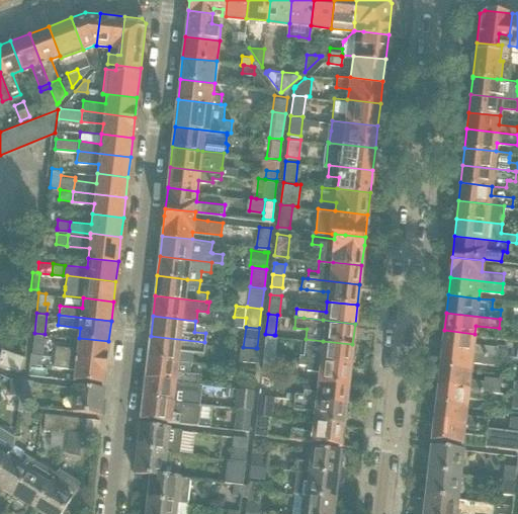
[(444,330),(442,348),(496,354),(497,345),(473,343),(475,334),(444,330)]
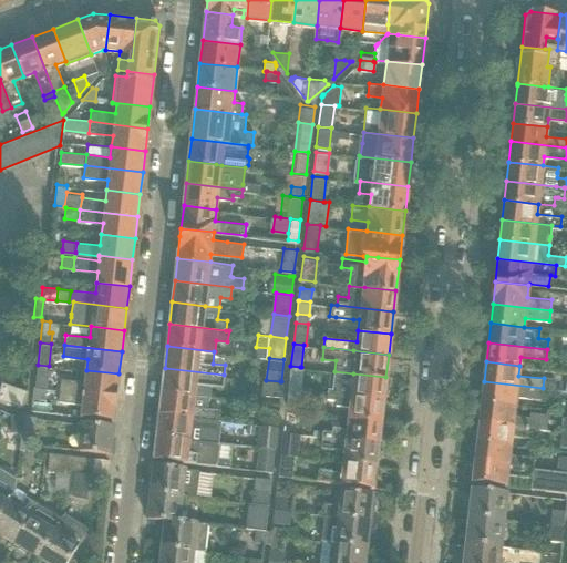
[(38,365),(35,386),(47,387),(49,366),(38,365)]
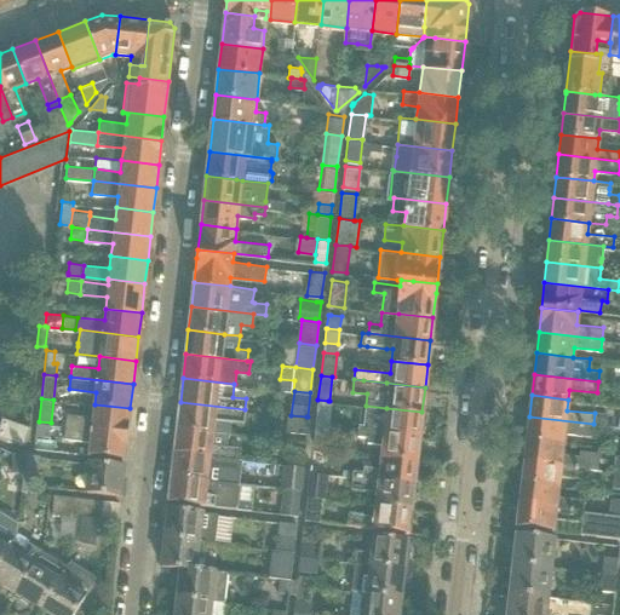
[(181,402),(177,426),(230,432),(231,419),(244,421),(245,409),(181,402)]
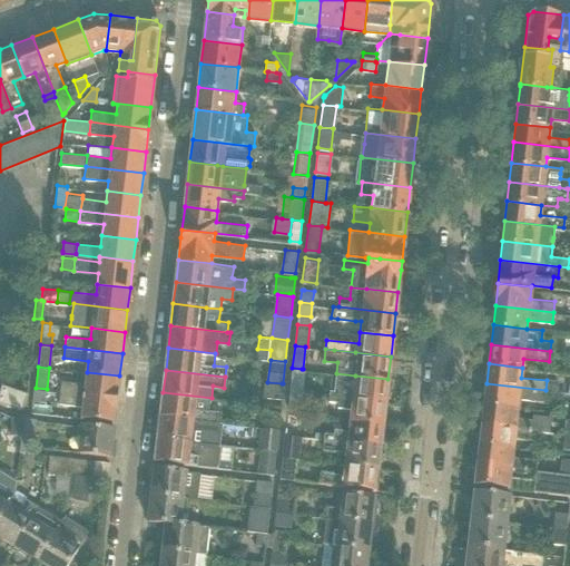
[(61,380),(59,391),(117,398),(119,376),(87,372),(85,382),(61,380)]
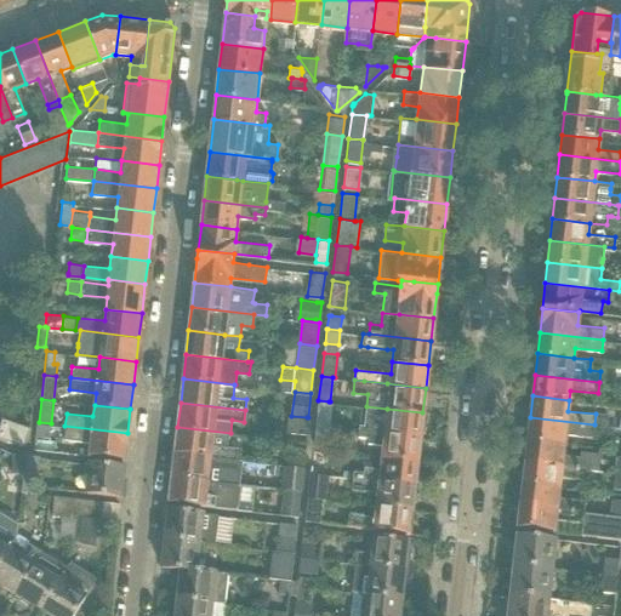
[(318,405),(315,423),(329,426),(331,408),(318,405)]
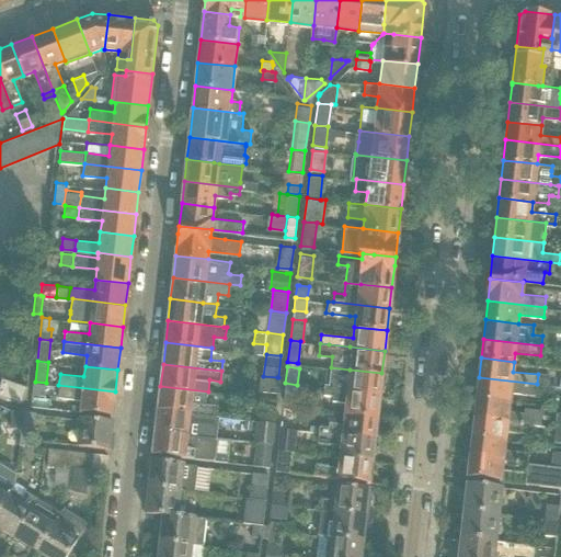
[(324,384),(324,387),(379,394),(381,373),(350,370),(331,367),(329,384),(324,384)]
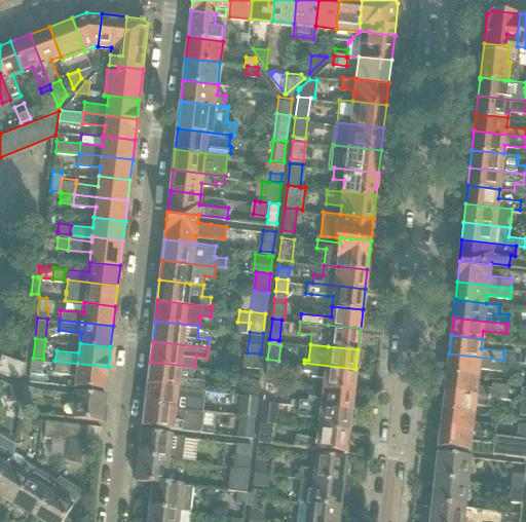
[(504,350),(503,360),(514,361),(515,350),(504,349),(504,350)]
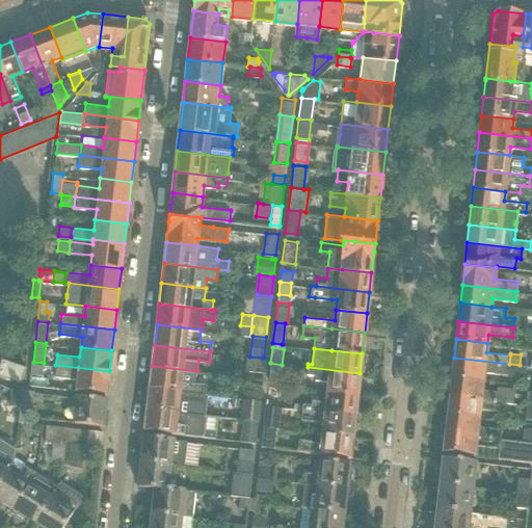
[(247,355),(245,369),(262,370),(264,358),(263,358),(249,357),(247,355)]
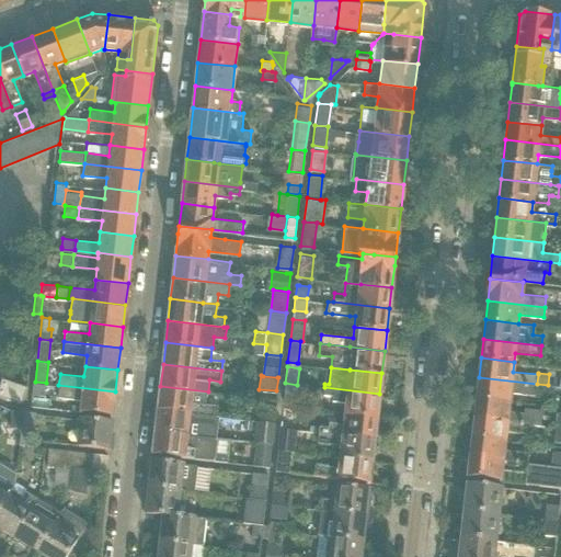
[(0,379),(0,394),(21,402),(26,386),(1,376),(0,379)]
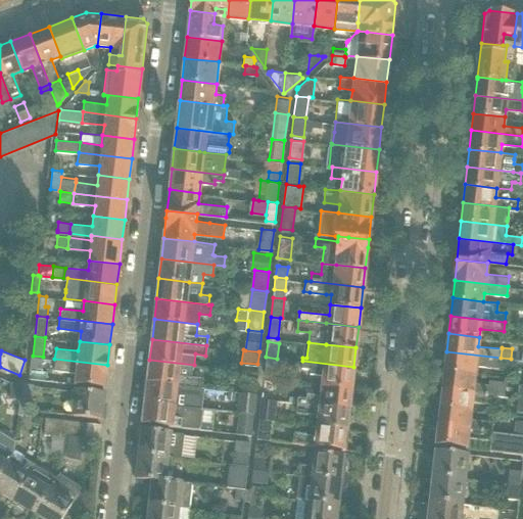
[(446,351),(444,370),(475,374),(476,365),(500,368),(501,358),(446,351)]
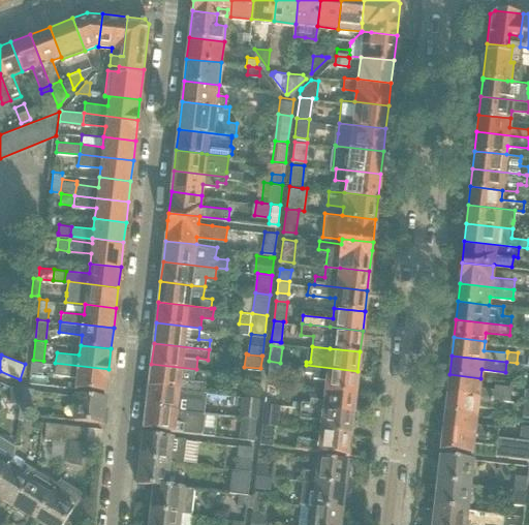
[(32,361),(31,371),(42,372),(43,361),(33,360),(33,361),(32,361)]
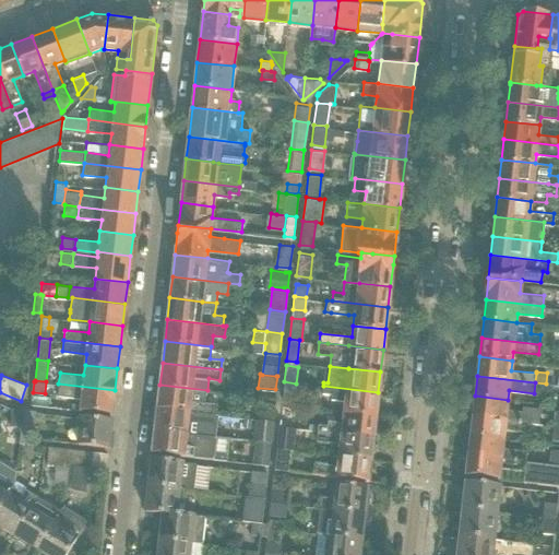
[(284,381),(282,396),(289,397),(296,398),(300,398),(301,384),(298,384),(296,384),(284,381)]
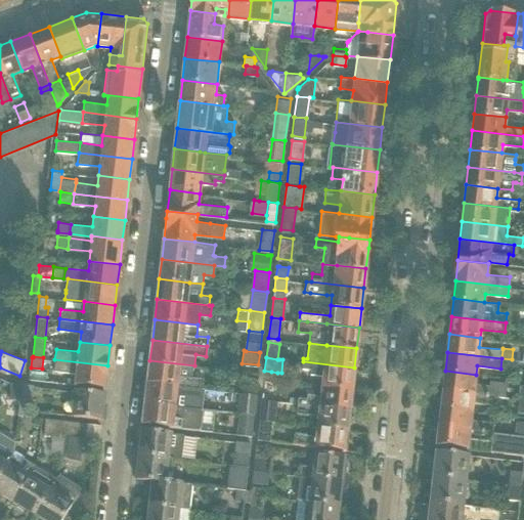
[(107,365),(54,359),(53,371),(76,373),(75,383),(105,387),(107,365)]
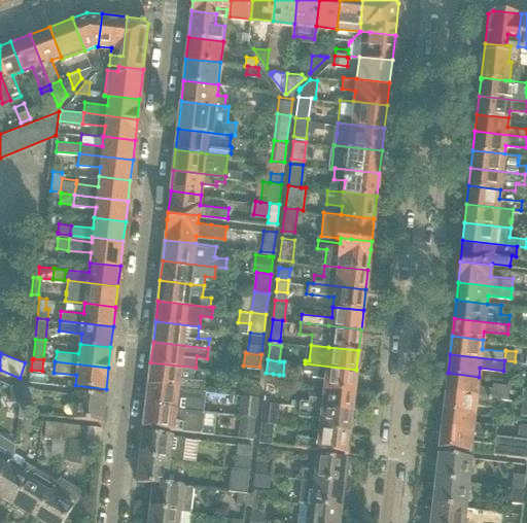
[(150,362),(148,383),(203,389),(204,379),(194,378),(196,368),(150,362)]
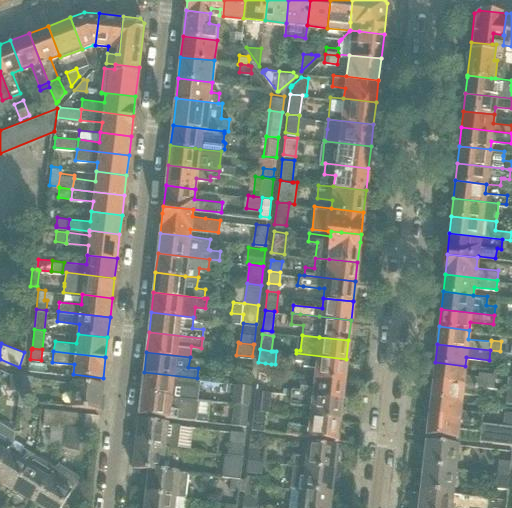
[(316,367),(315,376),(344,380),(346,359),(296,353),(295,353),(294,359),(303,360),(303,365),(316,367)]
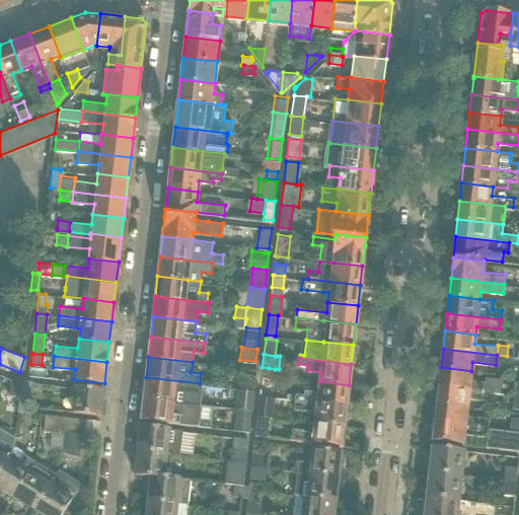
[(441,367),(439,384),(493,390),(500,391),(501,378),(486,376),(485,381),(470,379),(471,371),(441,367)]
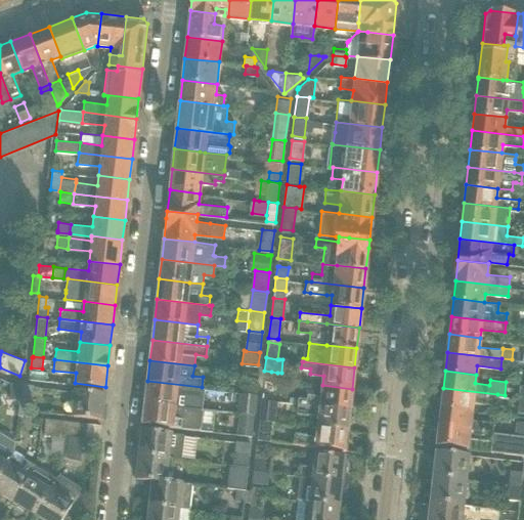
[(239,378),(237,391),(241,391),(257,393),(258,380),(239,378)]
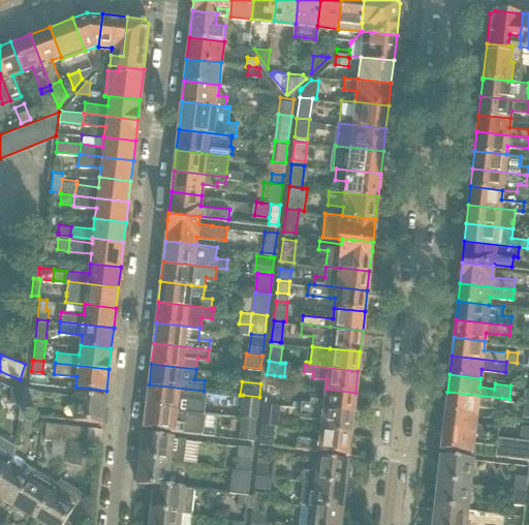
[(201,410),(203,400),(204,391),(149,384),(147,404),(201,410)]
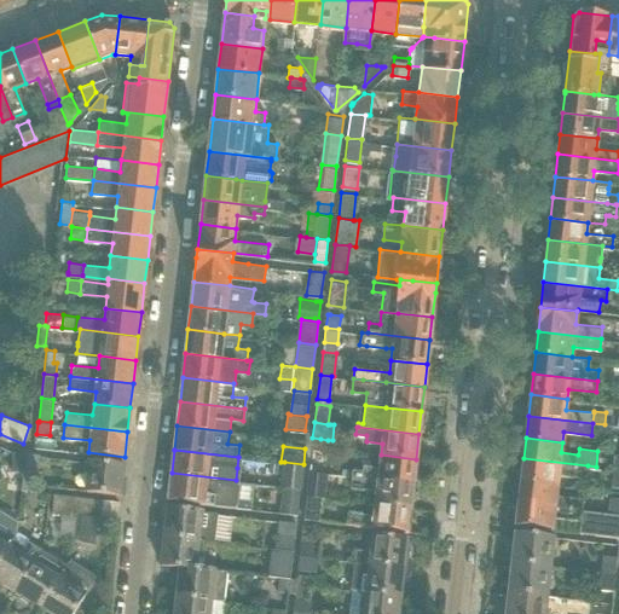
[(12,451),(11,469),(23,470),(25,457),(25,453),(25,452),(12,451)]
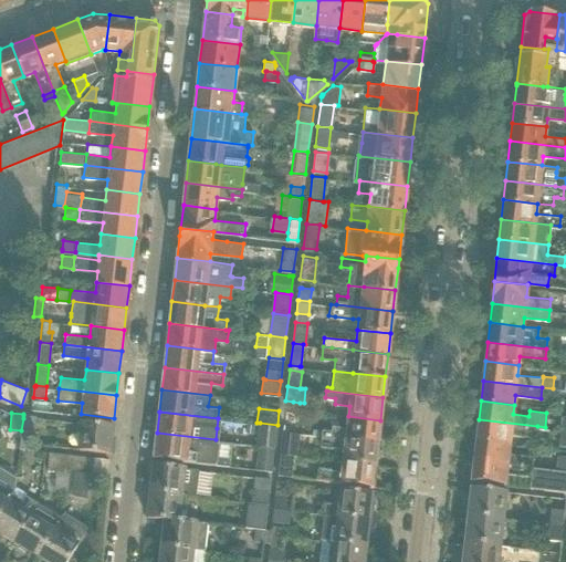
[(23,418),(21,430),(33,432),(35,416),(32,415),(23,414),(23,415),(23,418)]
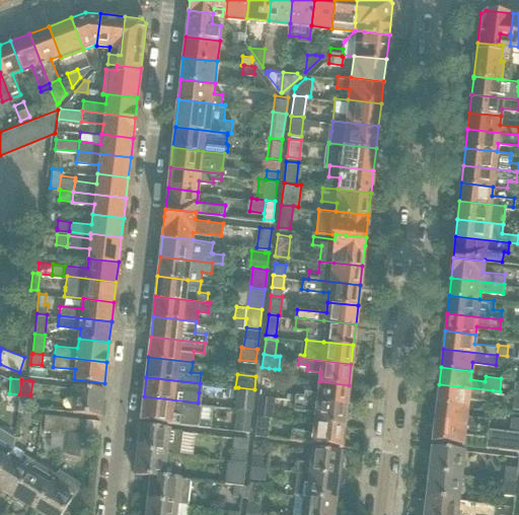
[(296,392),(295,398),(347,405),(349,385),(319,381),(318,391),(304,390),(304,393),(296,392)]
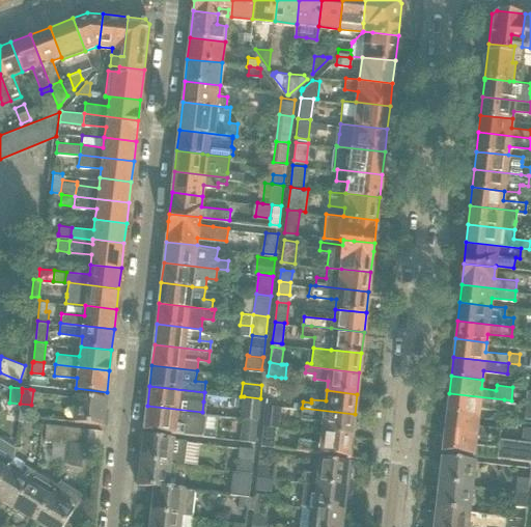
[(449,393),(447,412),(478,415),(479,408),(503,410),(504,399),(449,393)]
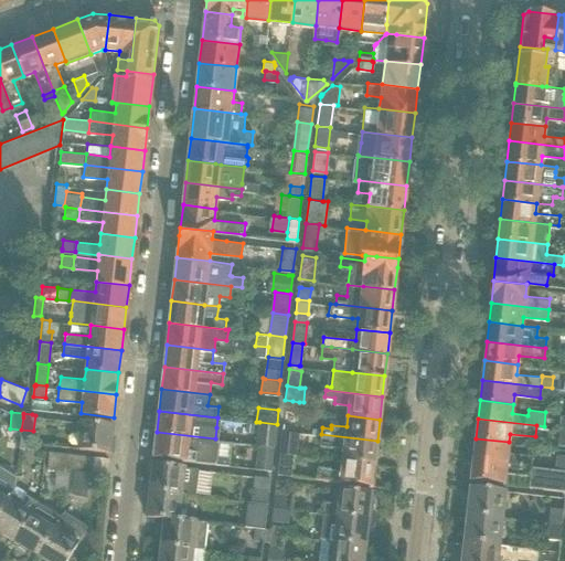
[(77,420),(76,430),(81,430),(78,447),(87,448),(109,451),(113,423),(91,421),(82,420),(77,420)]
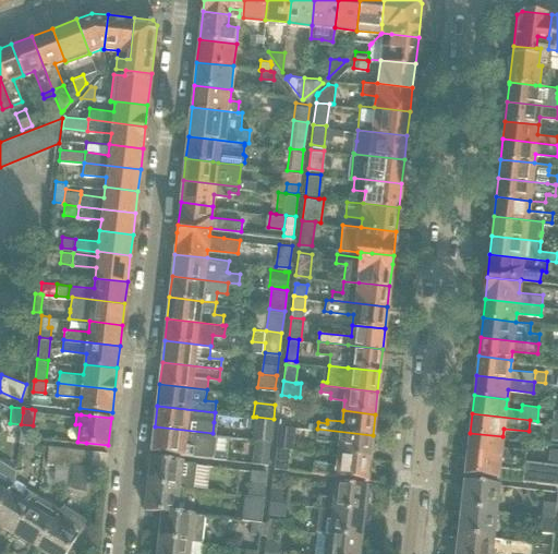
[(253,417),(251,438),(255,438),(270,441),(274,419),(256,417),(253,417)]
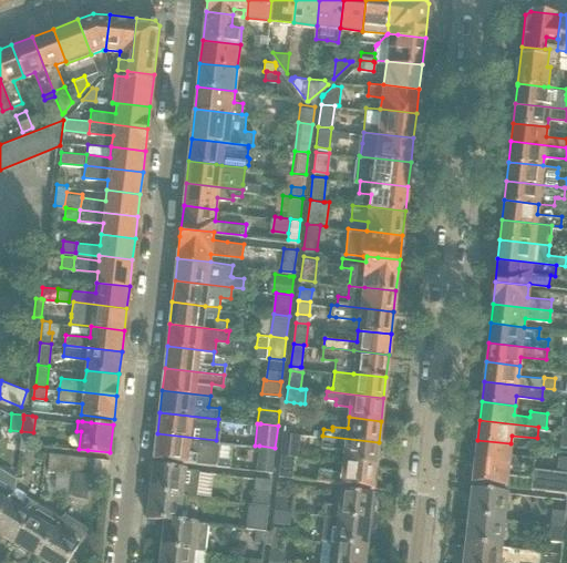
[(279,452),(295,453),(298,454),(300,432),(297,432),(281,430),(279,452)]
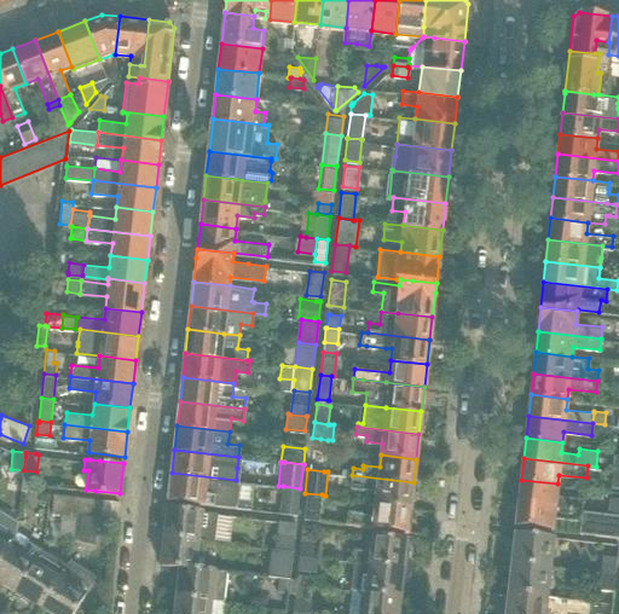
[(23,470),(22,488),(35,490),(36,471),(23,470)]
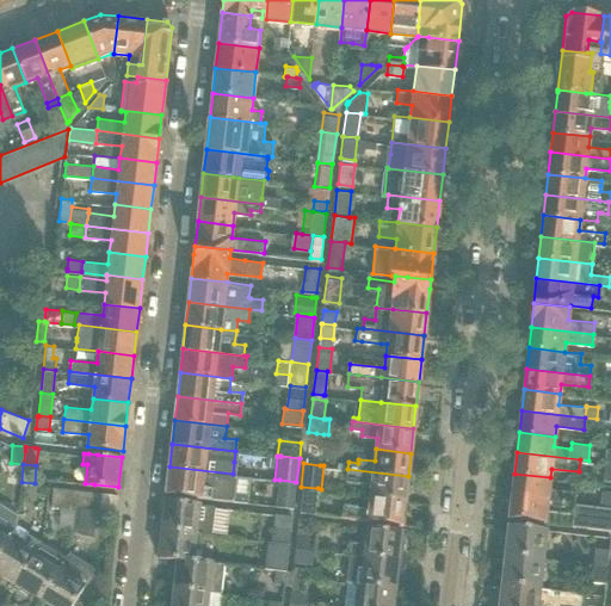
[(166,493),(232,500),(233,500),(235,475),(233,474),(170,467),(166,493)]
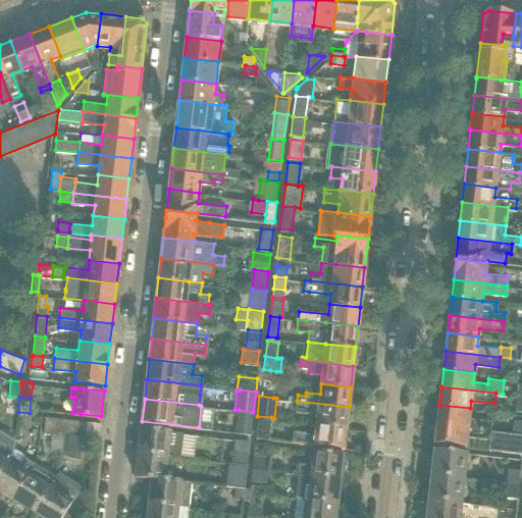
[(318,413),(316,423),(346,426),(349,407),(297,401),(296,410),(318,413)]
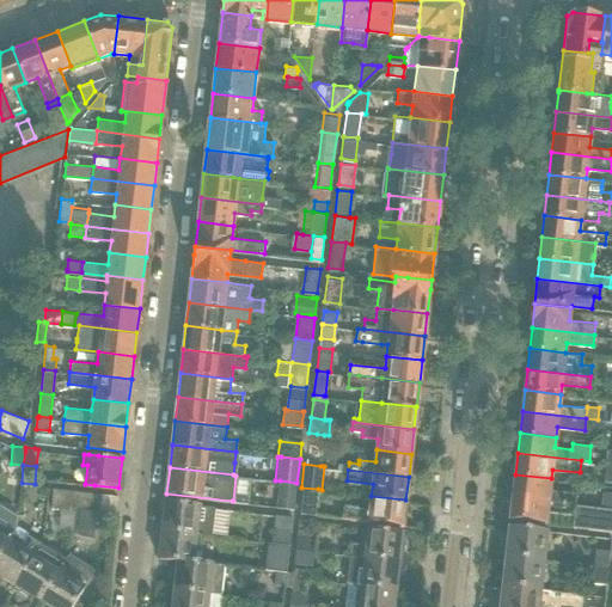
[(515,474),(513,496),(576,503),(577,492),(550,489),(551,478),(515,474)]
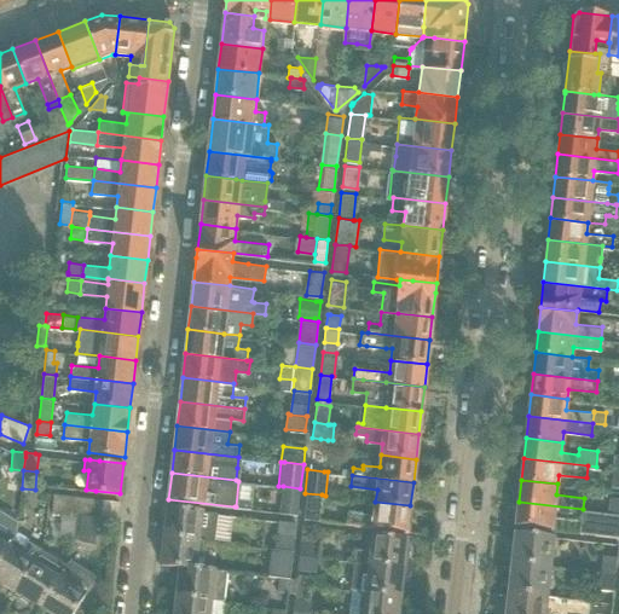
[(254,482),(238,481),(236,507),(250,508),(254,482)]
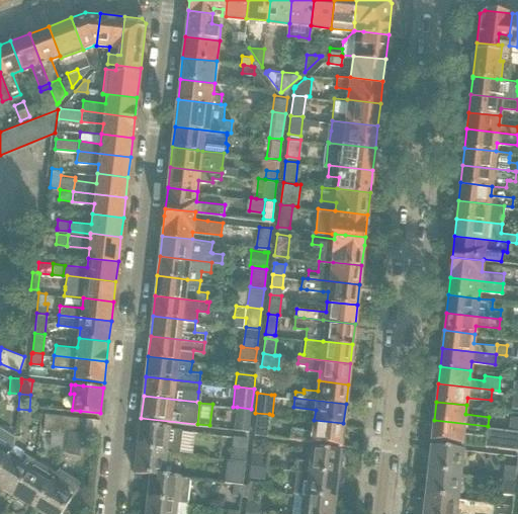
[(237,407),(234,428),(249,430),(251,409),(237,407)]
